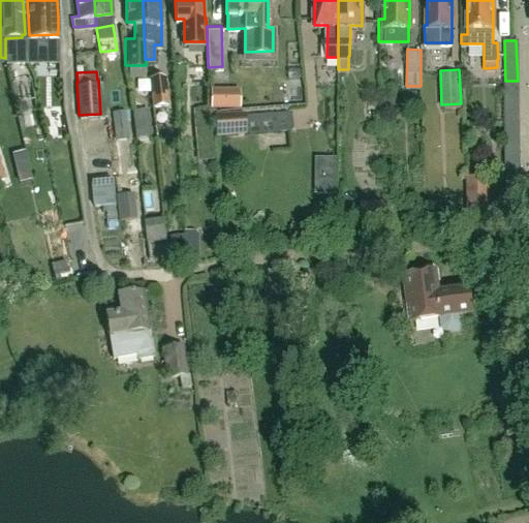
[(167,102),(164,72),(150,73),(153,103),(167,102)]
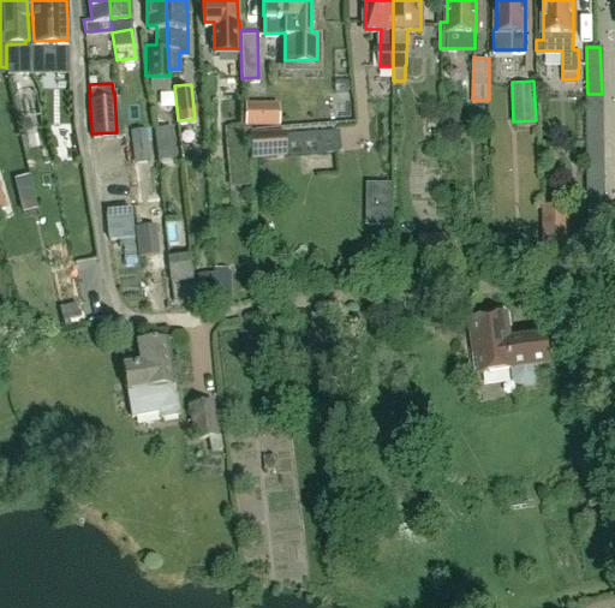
[(243,101),(244,125),(276,125),(278,100),(243,101)]
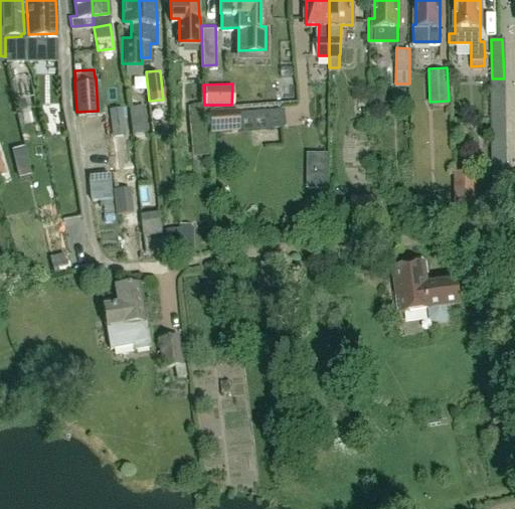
[(38,109),(58,109),(58,86),(38,85),(38,109)]
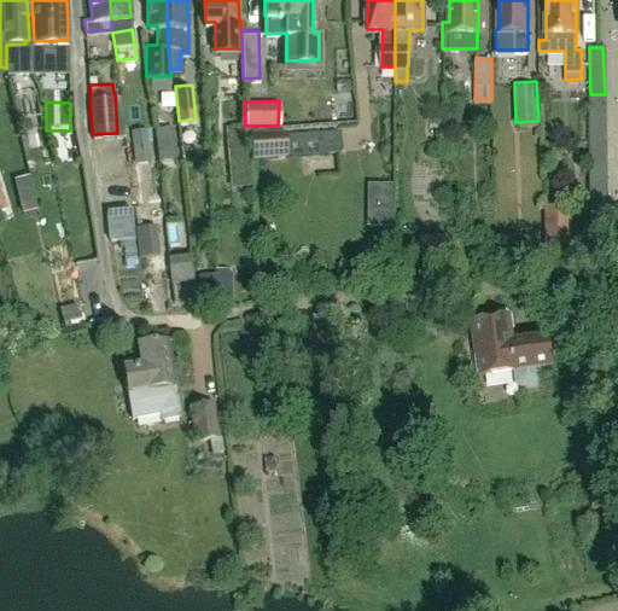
[(244,117),(229,118),(232,159),(246,158),(244,117)]
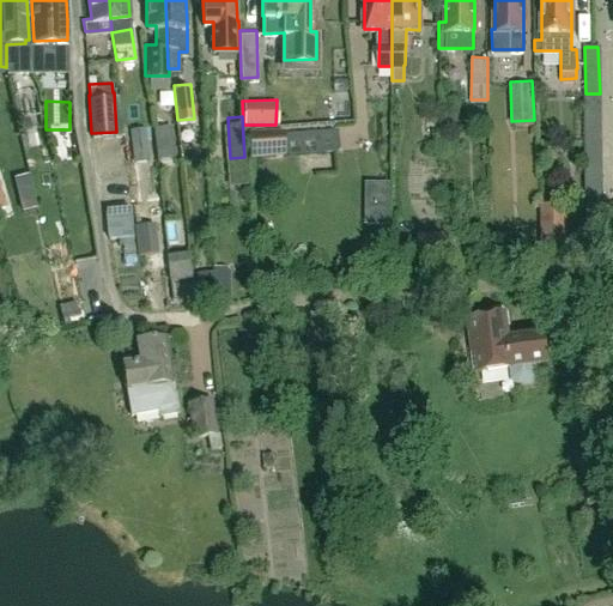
[(169,122),(152,123),(153,133),(170,131),(169,122)]
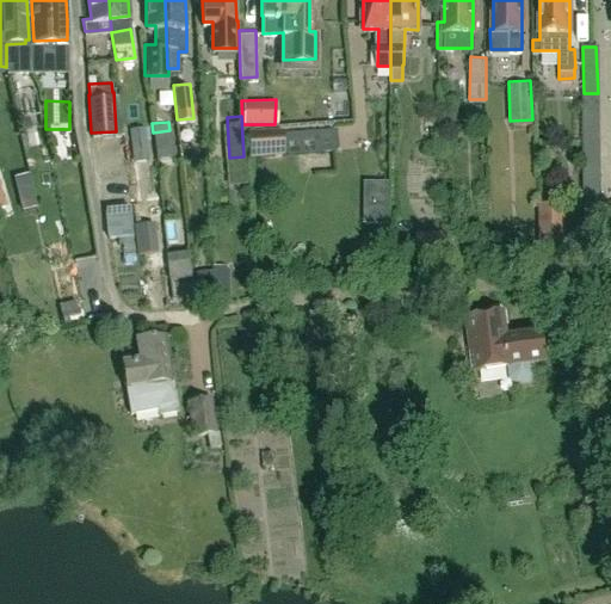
[(148,156),(144,123),(129,125),(133,159),(148,156)]
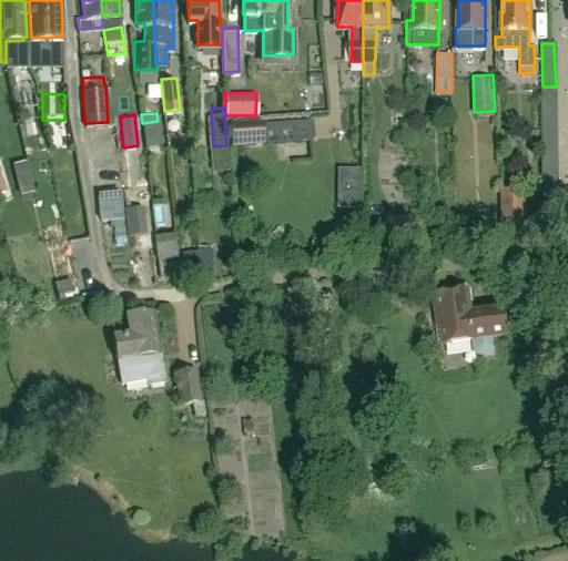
[(232,142),(264,140),(263,138),(314,134),(312,115),(262,119),(262,116),(231,118),(232,142)]
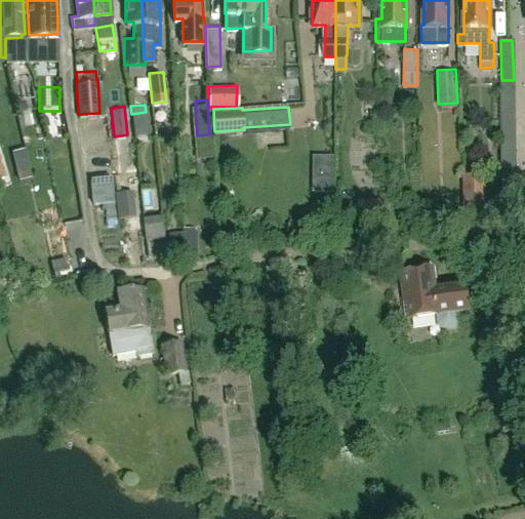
[(314,154),(313,188),(332,189),(332,154),(314,154)]
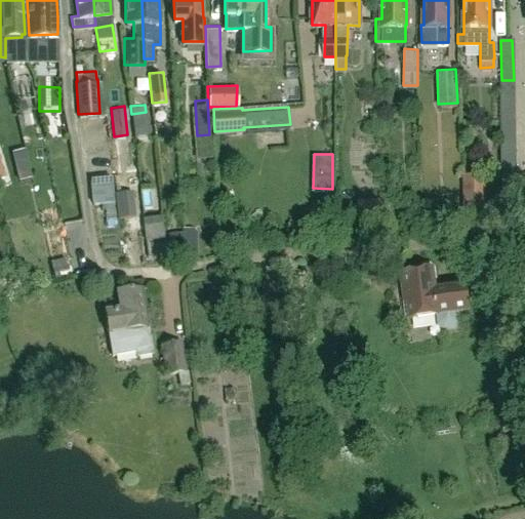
[(28,166),(15,169),(17,178),(30,174),(28,166)]
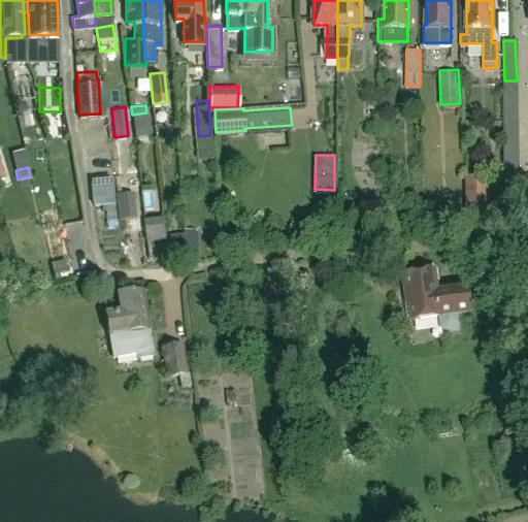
[(520,171),(506,171),(506,188),(520,188),(520,171)]
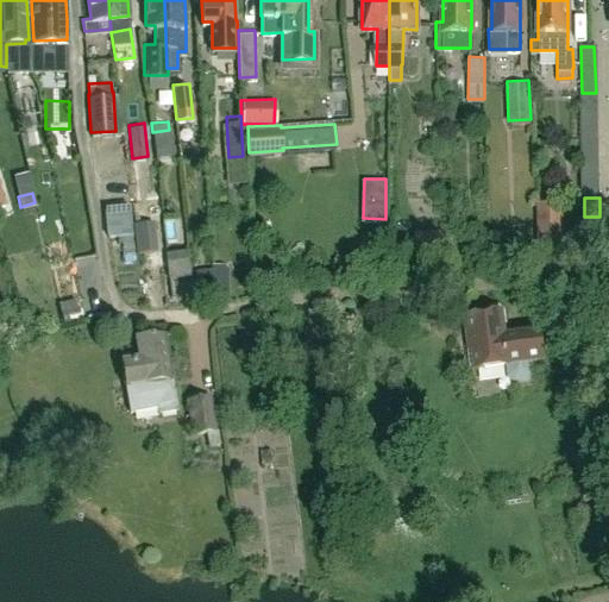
[(537,199),(538,261),(565,261),(564,199),(537,199)]
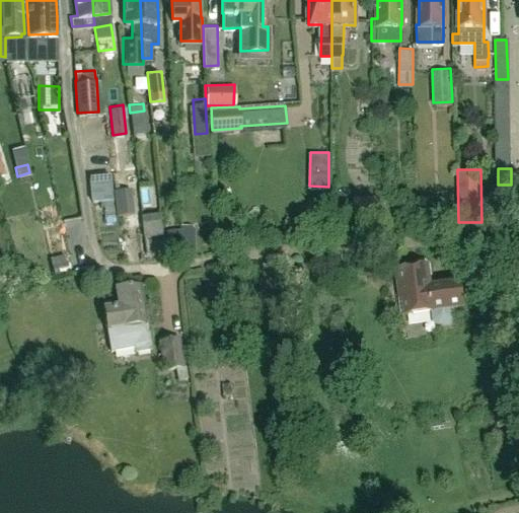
[(88,173),(90,200),(112,198),(109,171),(88,173)]
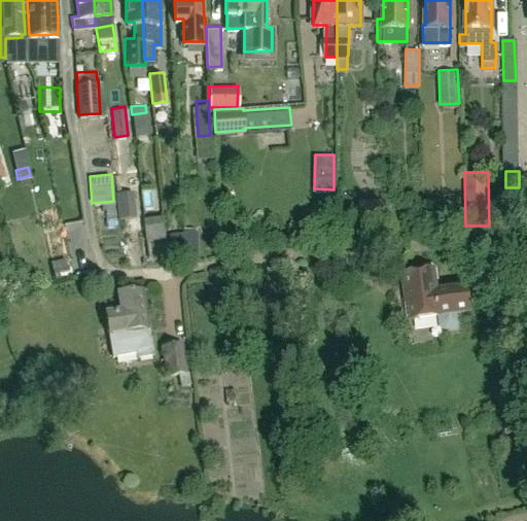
[(161,211),(142,214),(145,235),(164,232),(161,211)]
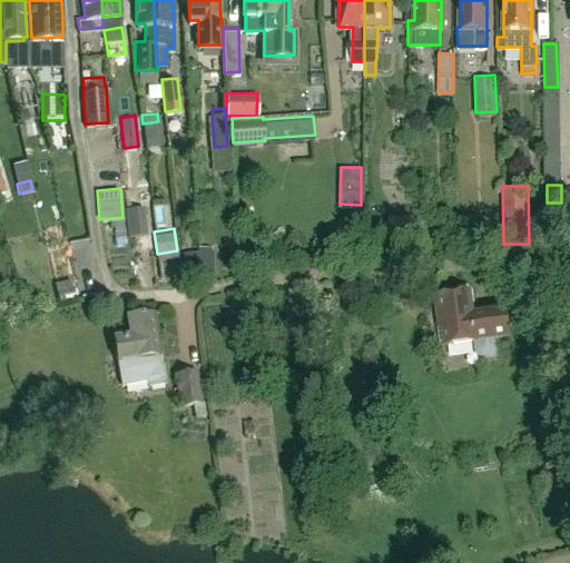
[(209,246),(199,246),(200,278),(214,277),(214,249),(209,246)]
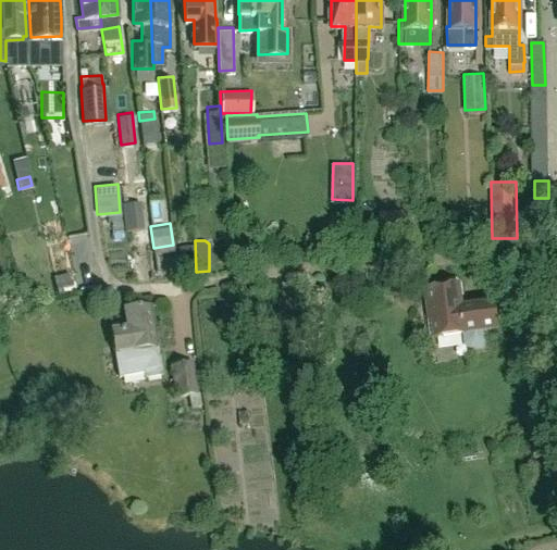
[(489,338),(487,326),(498,324),(495,300),(461,304),(458,280),(429,285),(435,335),(462,330),(465,341),(469,346),(485,342),(489,338)]
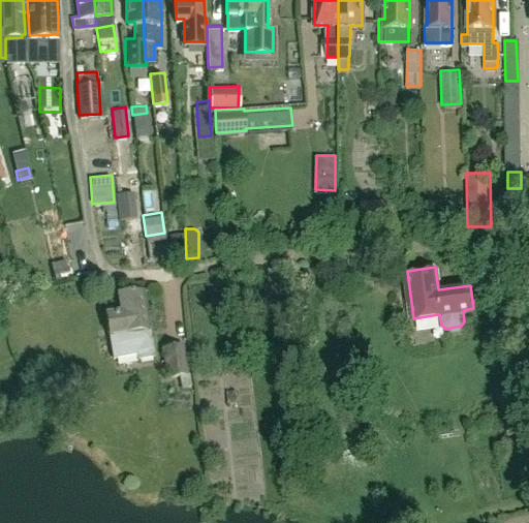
[(113,355),(136,351),(137,356),(153,354),(142,288),(119,291),(122,308),(103,311),(107,334),(109,334),(113,355)]
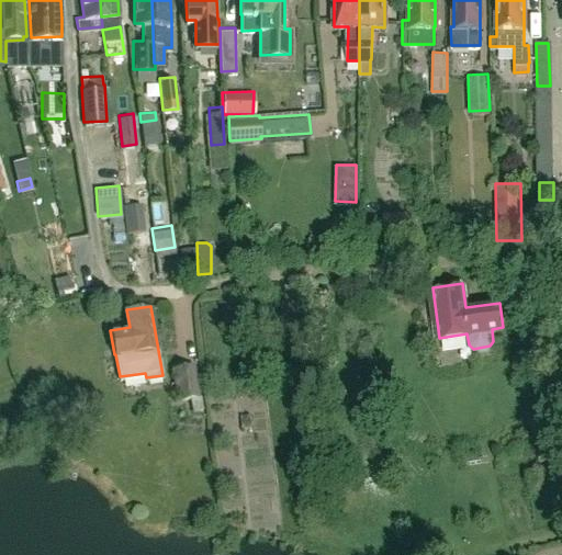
[(550,321),(535,324),(537,339),(552,337),(550,321)]
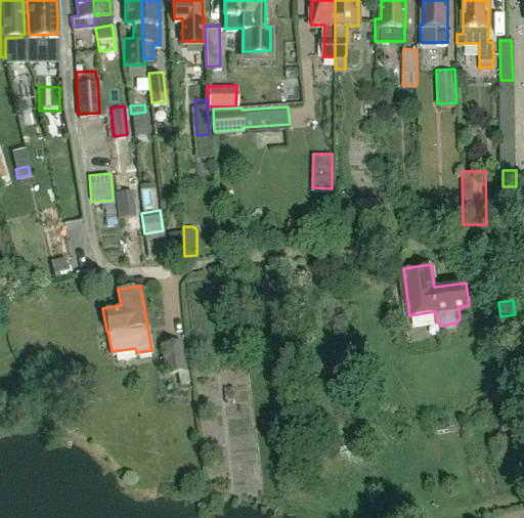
[(164,371),(185,368),(181,337),(160,341),(164,371)]
